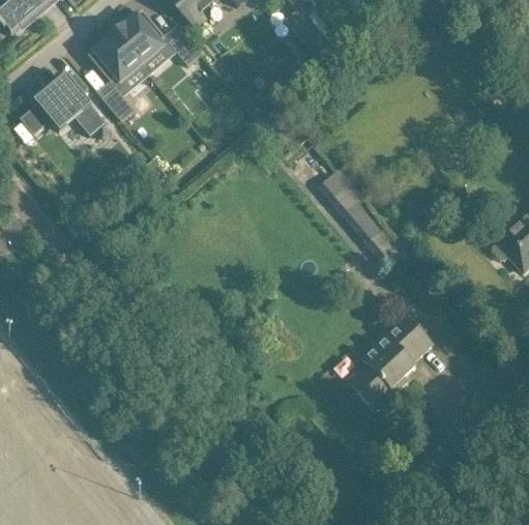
[(10,0),(0,8),(0,25),(3,29),(5,27),(9,32),(8,32),(9,33),(25,21),(50,0),(10,0)]
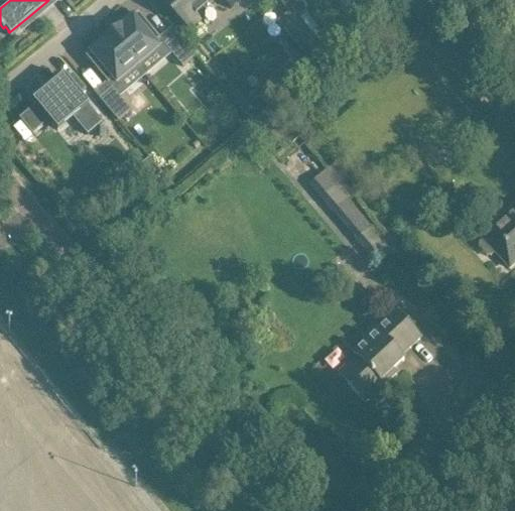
[(167,0),(188,24),(198,16),(195,13),(210,0),(226,0),(230,5),(236,0),(167,0)]
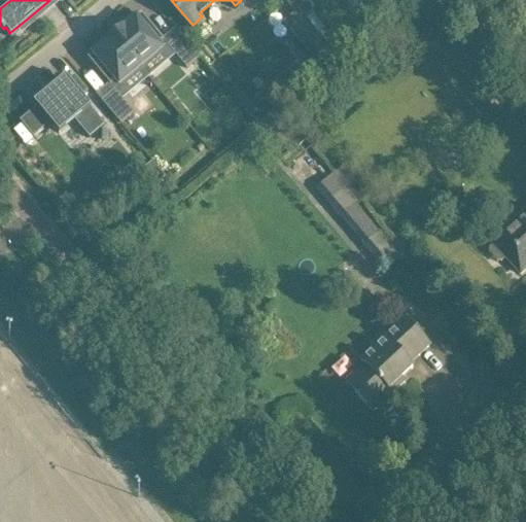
[(163,37),(140,10),(134,15),(131,12),(119,23),(123,27),(116,32),(115,31),(114,31),(113,32),(140,64),(162,45),(158,41),(163,37)]
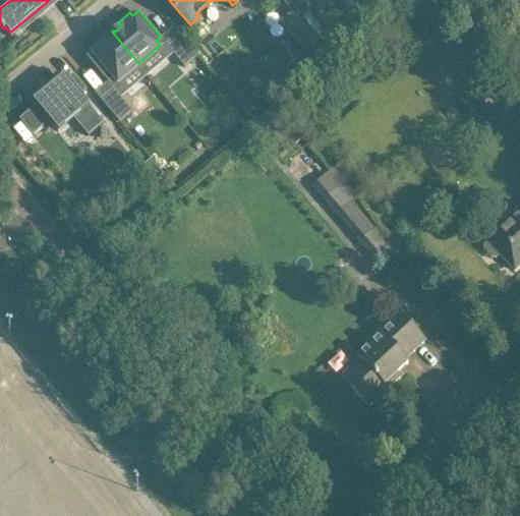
[(195,53),(177,31),(164,42),(183,64),(195,53)]
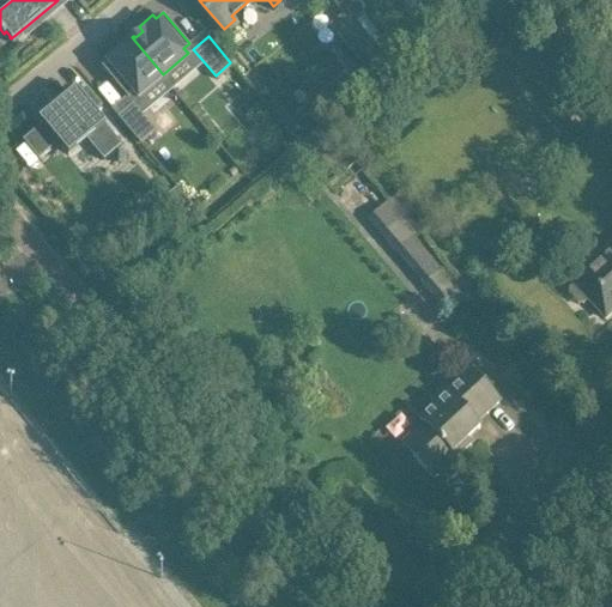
[(163,74),(132,37),(131,38),(131,40),(131,41),(123,47),(119,43),(105,54),(108,58),(101,64),(127,95),(132,91),(137,96),(163,74)]
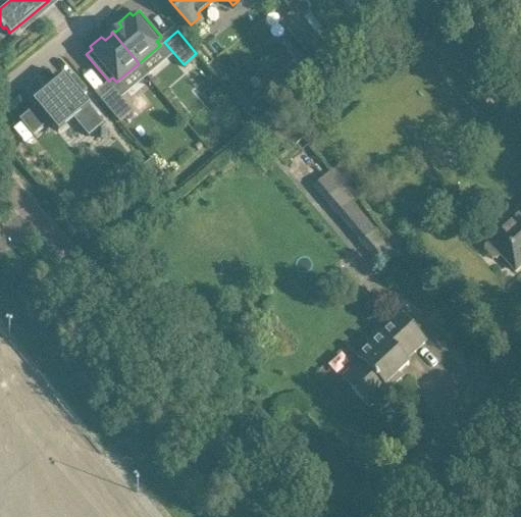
[(303,32),(294,39),(304,52),(313,44),(303,32)]
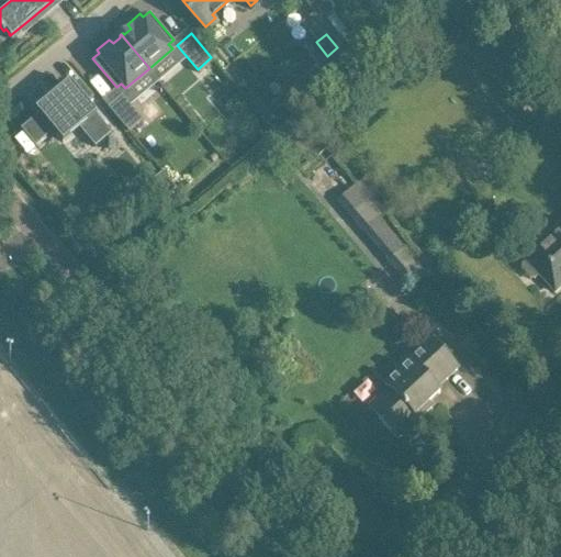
[(37,110),(20,125),(34,143),(53,127),(62,138),(78,124),(93,143),(111,129),(86,99),(92,93),(78,76),(71,82),(37,110)]
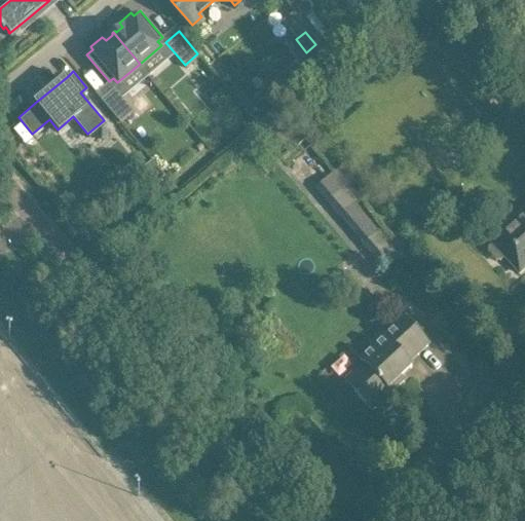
[(132,109),(113,86),(100,97),(119,119),(132,109)]
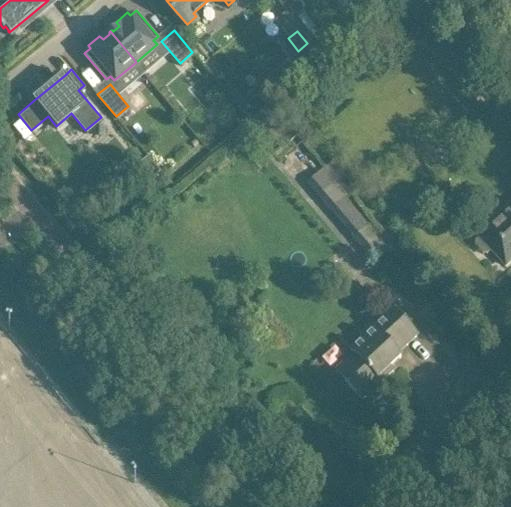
[(146,154),(137,162),(150,177),(159,169),(146,154)]
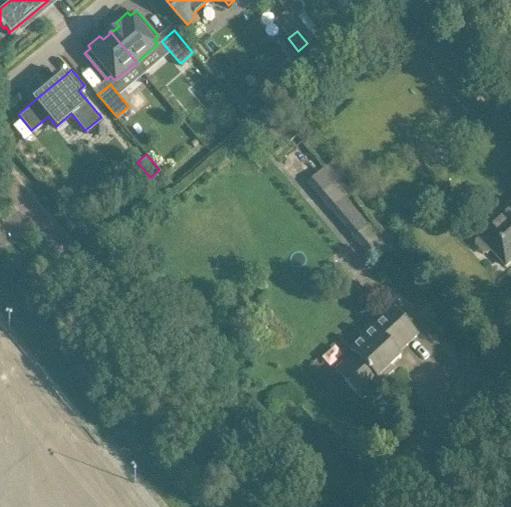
[(364,218),(342,194),(357,181),(333,154),(303,182),(349,232),(364,218)]
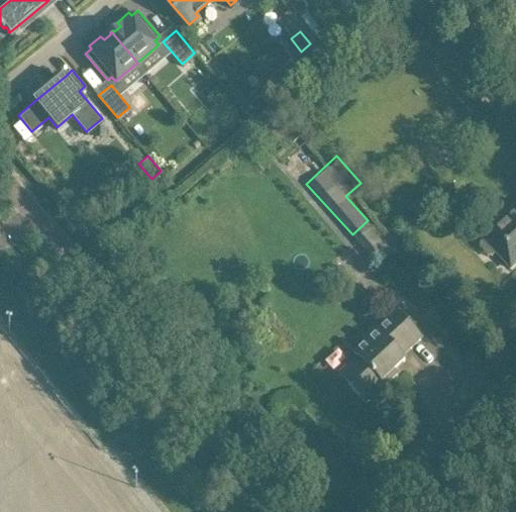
[(515,201),(511,207),(512,208),(482,237),(484,238),(480,242),(480,246),(489,256),(492,256),(496,251),(509,266),(515,259),(515,201)]
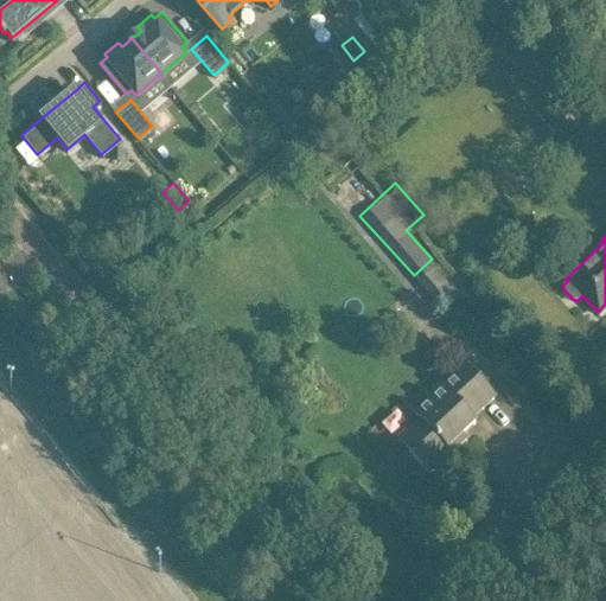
[(493,394),(477,376),(461,359),(425,394),(428,397),(414,411),(418,415),(414,419),(396,435),(428,470),(465,435),(461,432),(474,419),(470,415),(493,394)]
